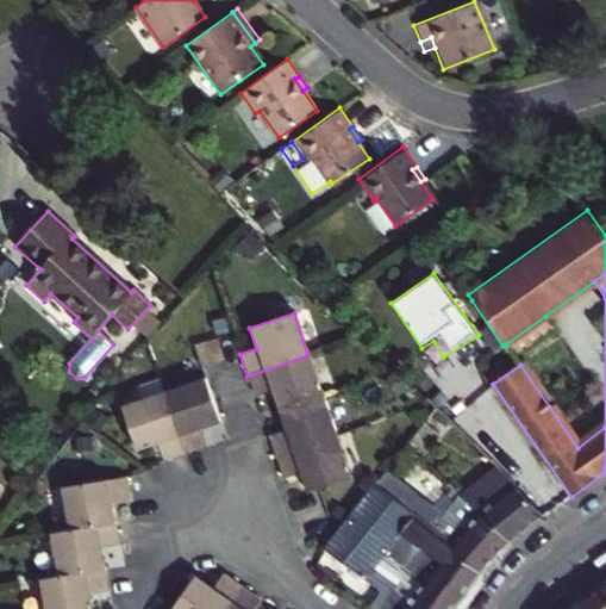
[(555,330),(545,316),(505,345),(516,359),(555,330)]
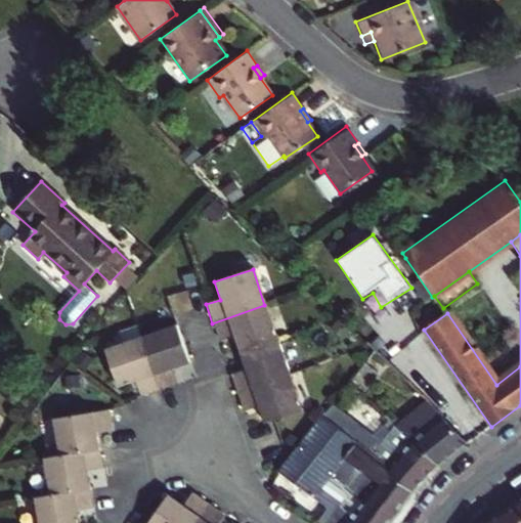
[(239,353),(276,340),(264,305),(212,323),(218,341),(232,337),(239,353)]
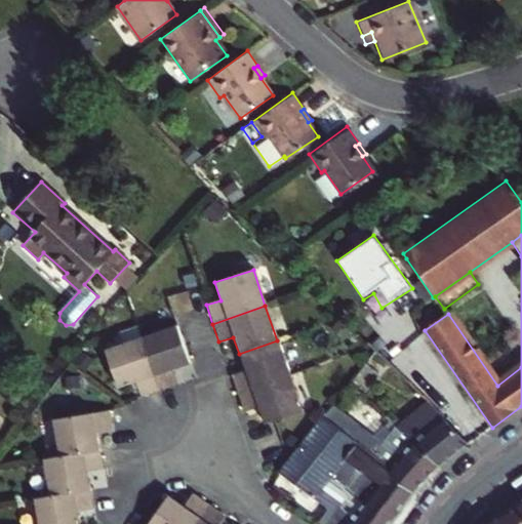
[(176,327),(141,338),(158,391),(177,385),(172,369),(189,364),(176,327)]
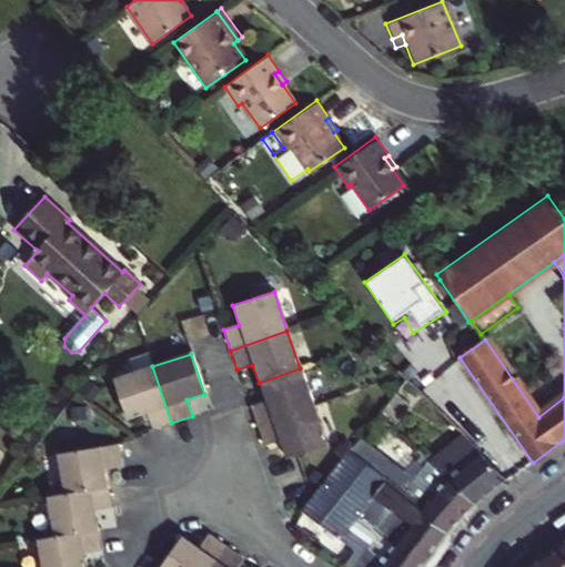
[(144,414),(150,429),(171,423),(152,366),(112,380),(127,421),(144,414)]
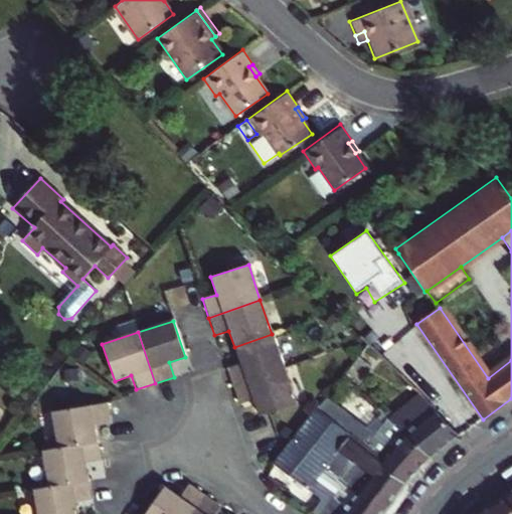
[(284,369),(272,334),(234,347),(240,363),(226,368),(233,387),(284,369)]
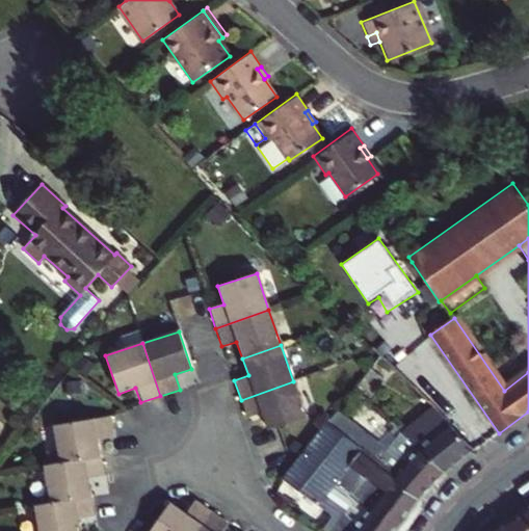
[(367,370),(380,378),(386,371),(373,363),(367,370)]
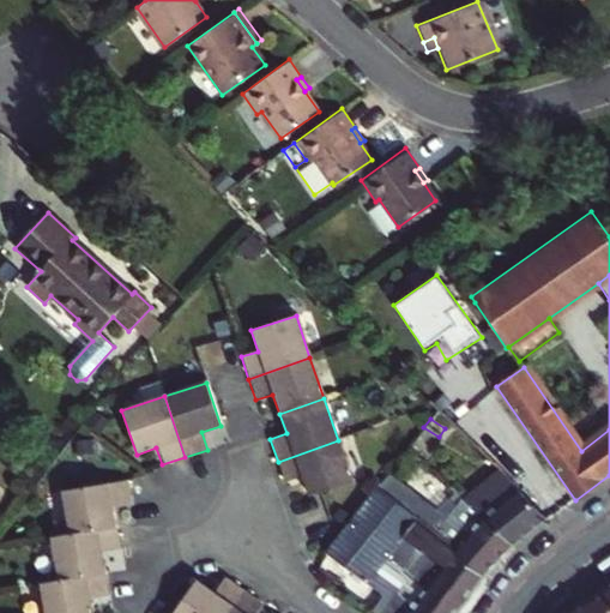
[(423,427),(410,445),(426,456),(439,437),(423,427)]
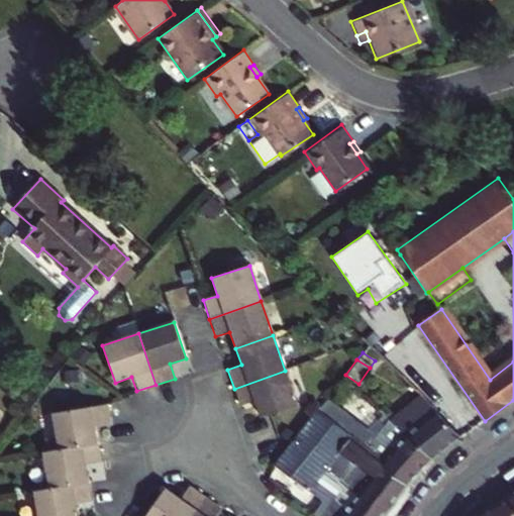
[(285,371),(234,389),(239,406),(253,402),(260,419),(297,407),(285,371)]
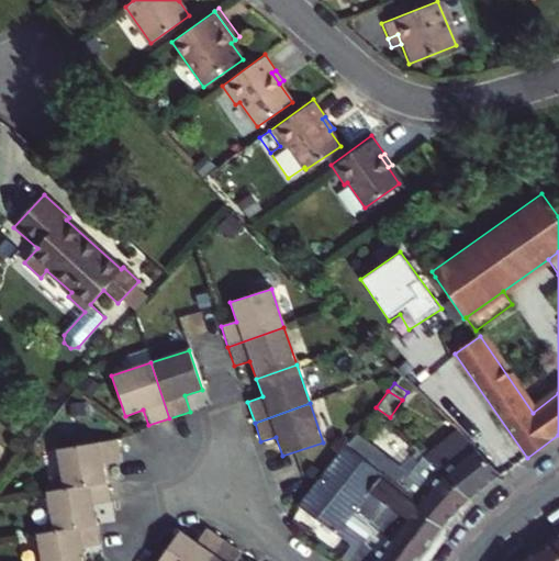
[(500,478),(459,434),(434,468),(470,500),(500,478)]
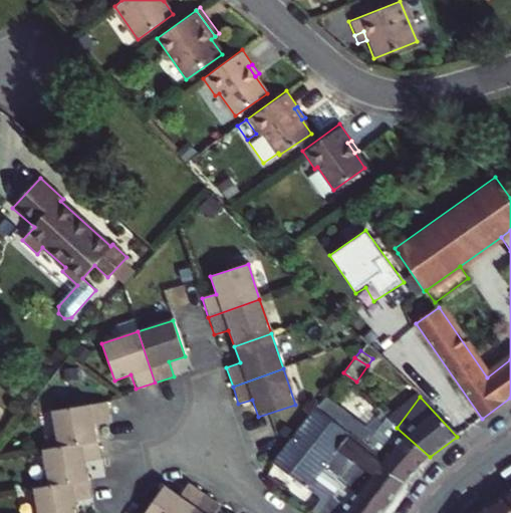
[(94,423),(108,421),(106,403),(53,411),(58,447),(96,441),(94,423)]
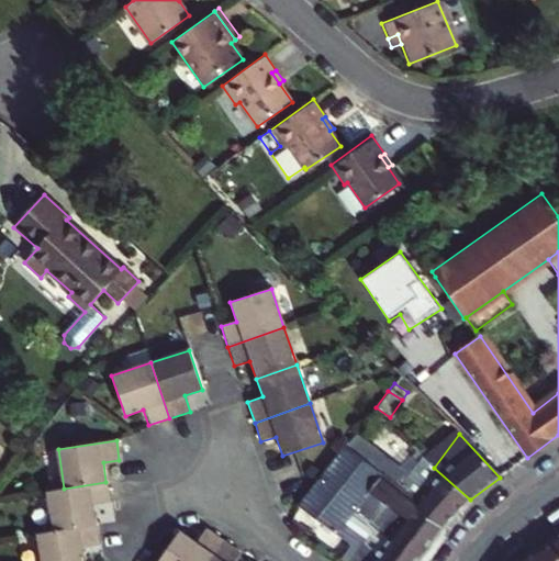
[(418,560),(443,528),(412,498),(384,478),(345,448),(300,508),(351,546),(341,559),(343,560),(418,560)]
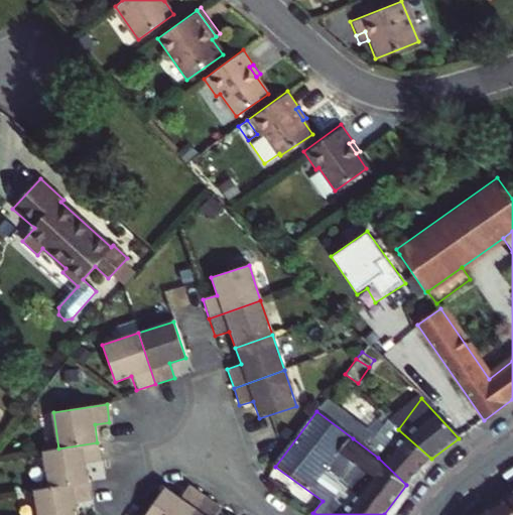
[(353,438),(378,458),(406,485),(431,459),(398,429),(383,449),(359,430),(353,438)]
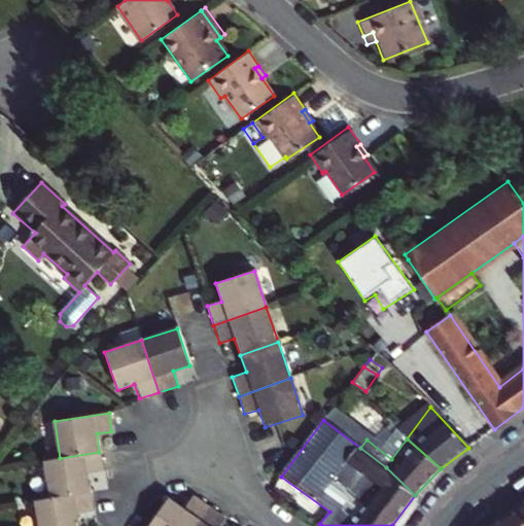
[(86,475),(102,471),(99,452),(60,458),(44,460),(49,497),(90,491),(86,475)]
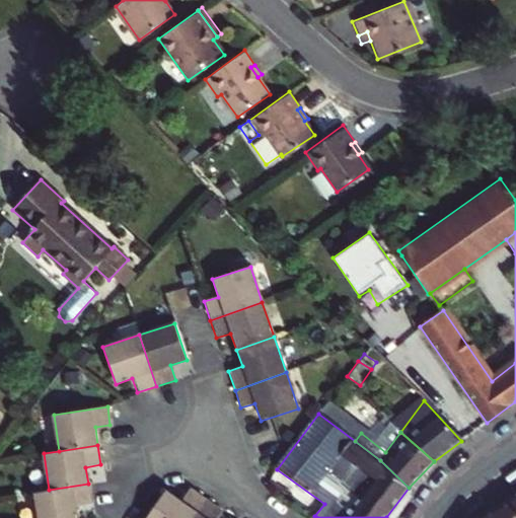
[(77,517),(76,506),(91,504),(88,484),(49,490),(33,493),(38,517),(77,517)]
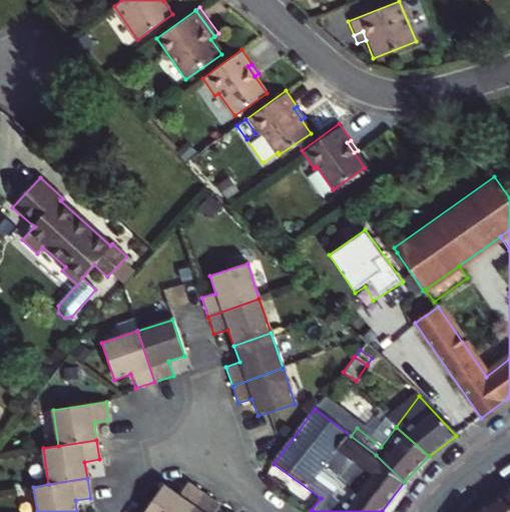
[(190,511),(203,494),(186,482),(178,494),(164,485),(145,511),(190,511)]
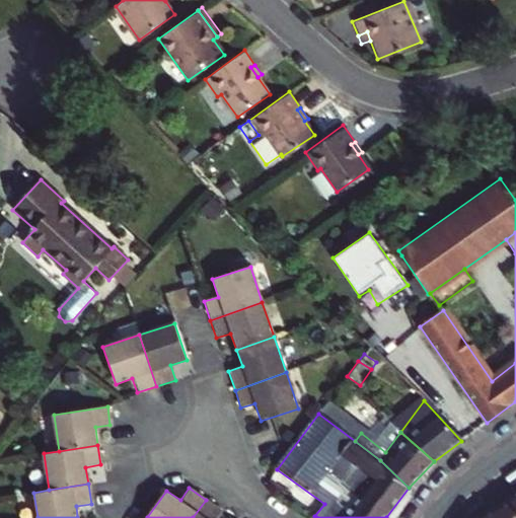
[(515,517),(515,509),(508,498),(478,517),(515,517)]
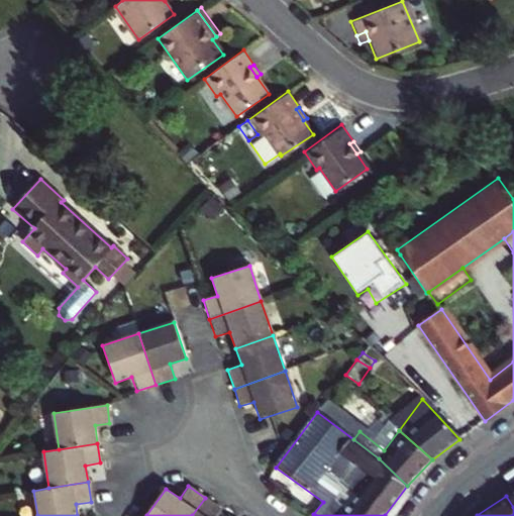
[(215,515),(221,508),(205,498),(192,515),(215,515)]
